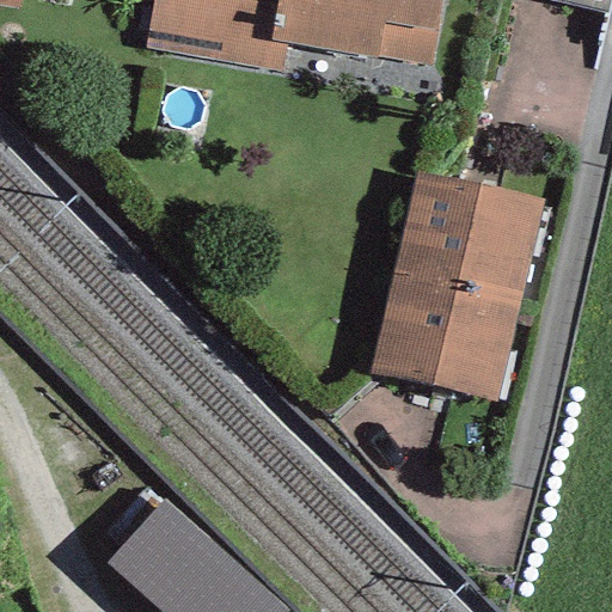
[(151,0),(144,49),(281,73),(286,43),(270,41),(276,0),(170,0),(170,4),(152,0),(151,0)]
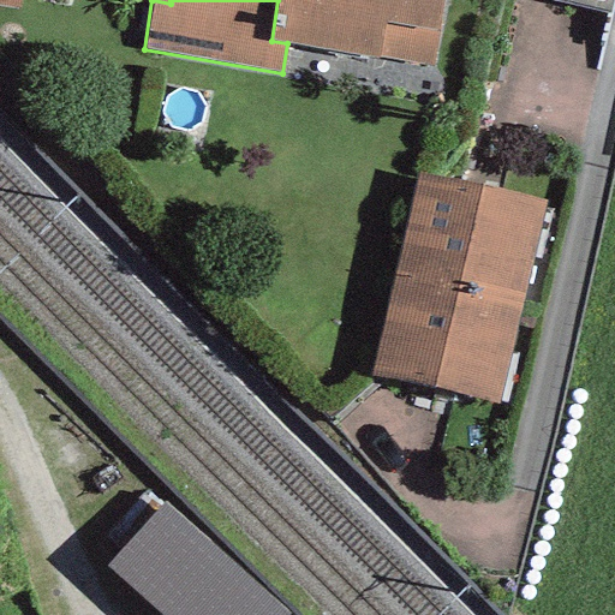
[(442,0),(278,0),(272,41),(287,43),(431,66),(442,0)]
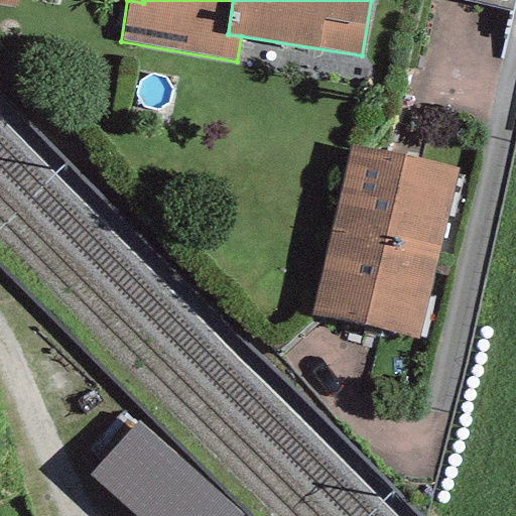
[(332,228),(437,253),(456,169),(350,146),(332,228)]
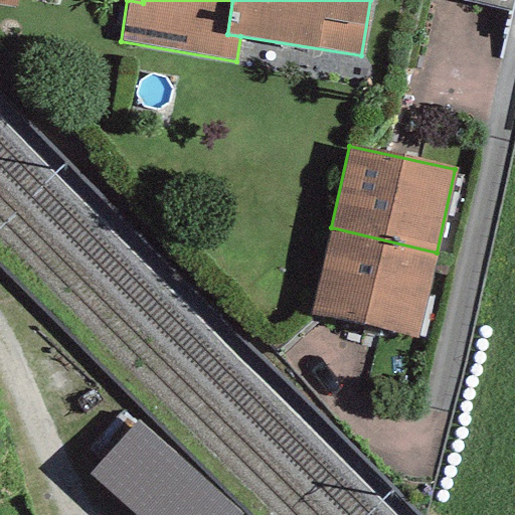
[(437,252),(331,227),(311,314),(417,338),(437,252)]
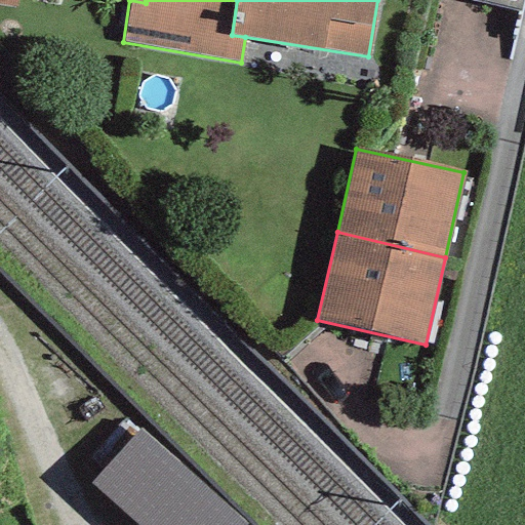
[(247,524),(137,430),(91,484),(136,524),(247,524)]
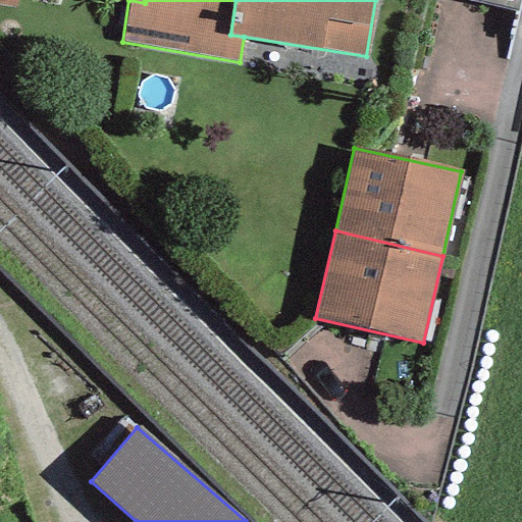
All buildings are outlined.
